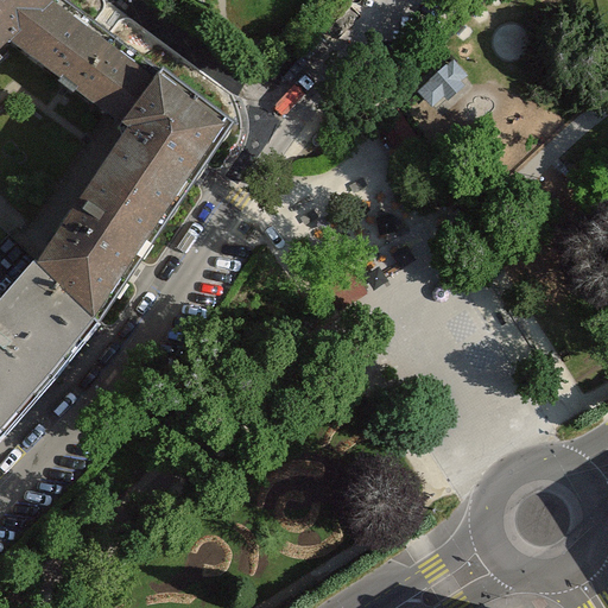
[(0,0),(0,48),(10,39),(52,0),(0,0)]
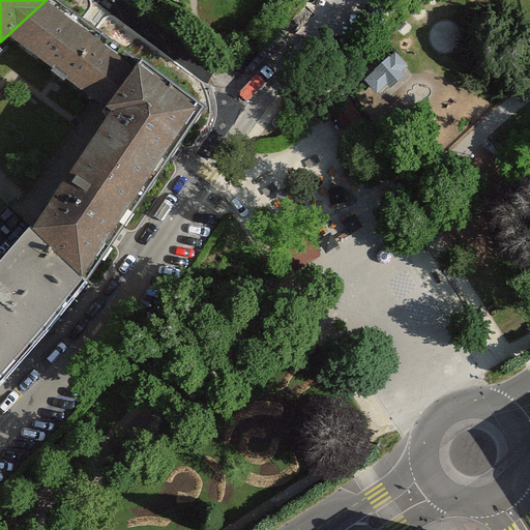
[(140,63),(55,0),(46,0),(8,34),(107,108),(140,63)]
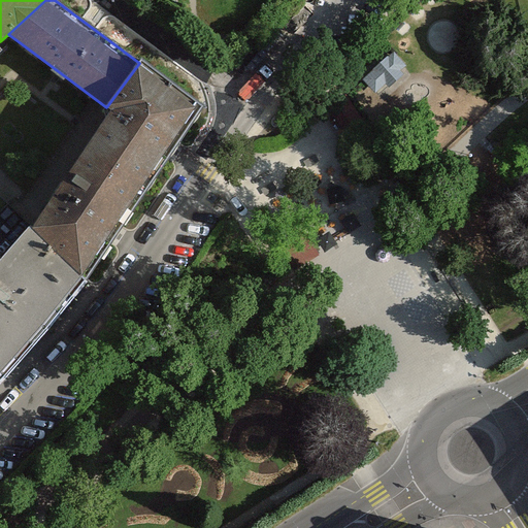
[(394,53),(363,79),(377,95),(407,68),(394,53)]
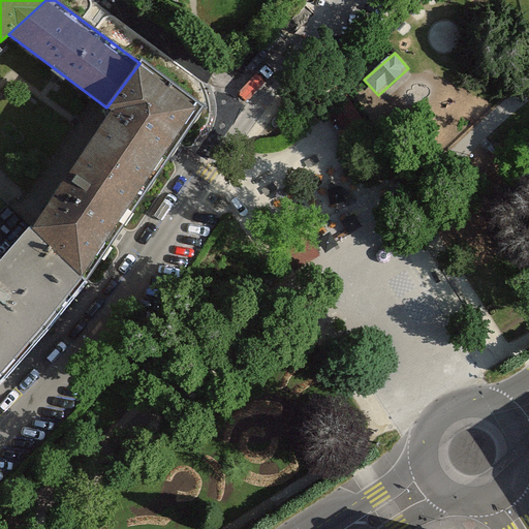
[(142,61),(139,63),(106,107),(115,114),(35,230),(86,281),(203,107),(142,61)]
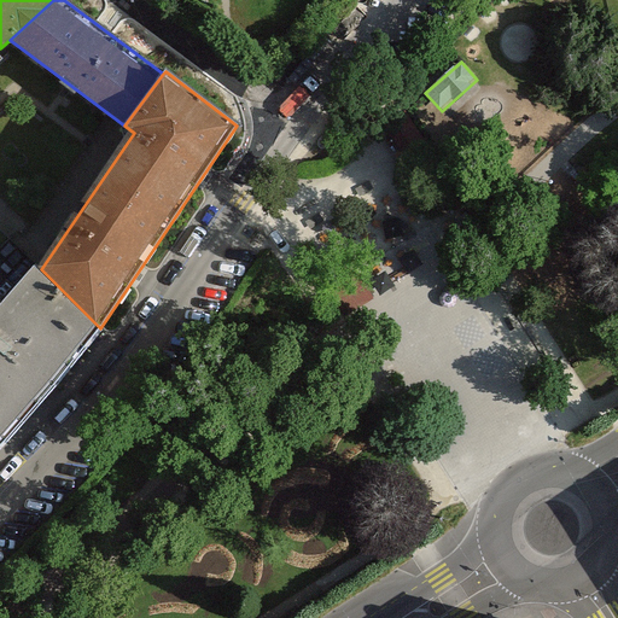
[(100,328),(41,269),(36,264),(0,305),(0,445),(5,441),(54,385),(100,328)]
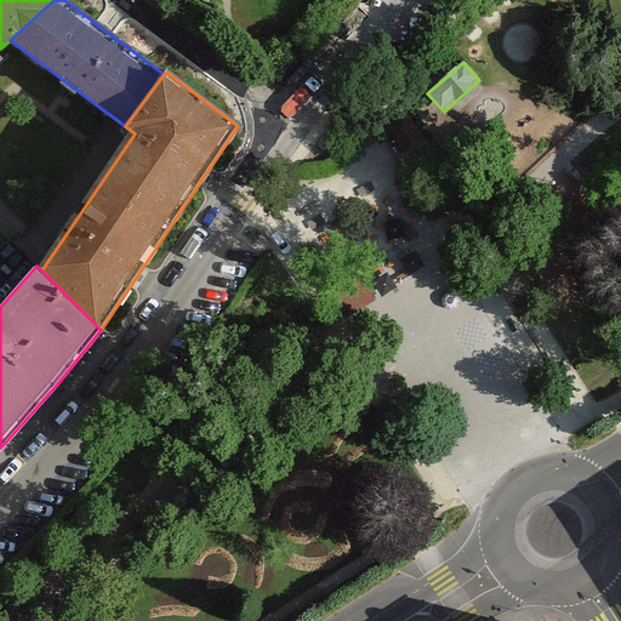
[(348,317),(377,300),(363,274),(334,291),(348,317)]
